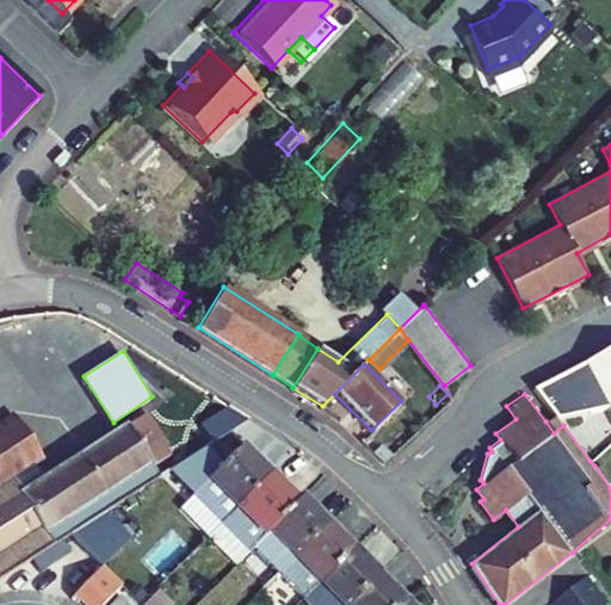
[(202,421),(214,439),(216,438),(247,418),(247,417),(229,405),(202,421)]
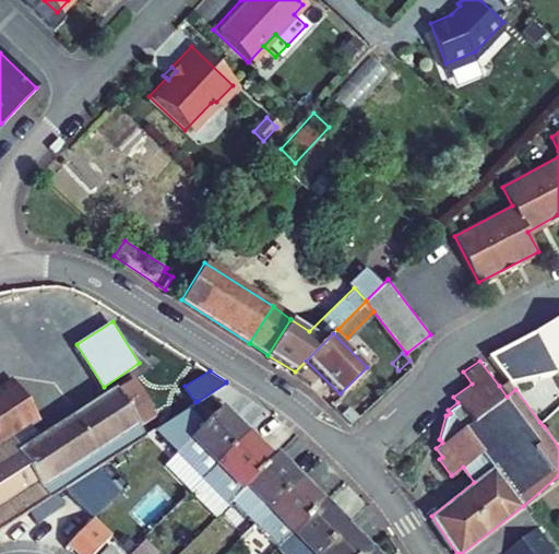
[(134,376),(40,436),(23,448),(14,434),(24,427),(16,416),(26,410),(23,402),(28,399),(13,374),(0,382),(0,527),(31,507),(57,491),(62,487),(146,434),(141,424),(158,413),(134,376)]
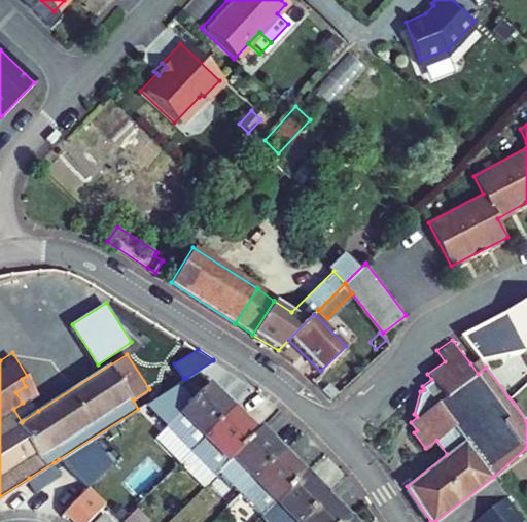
[(486,367),(479,357),(470,363),(478,374),(486,367)]
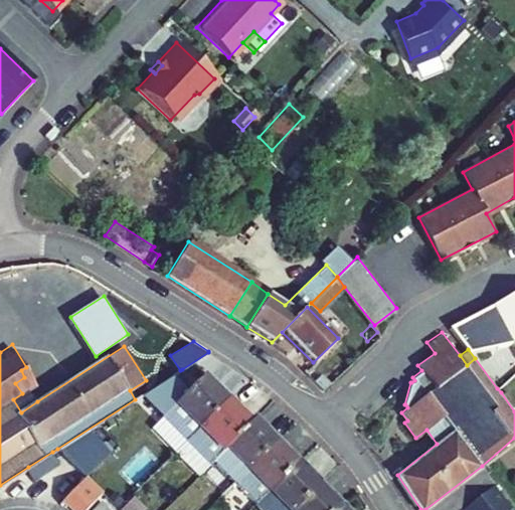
[(22,393),(29,389),(37,383),(26,367),(21,370),(24,377),(15,383),(22,393)]
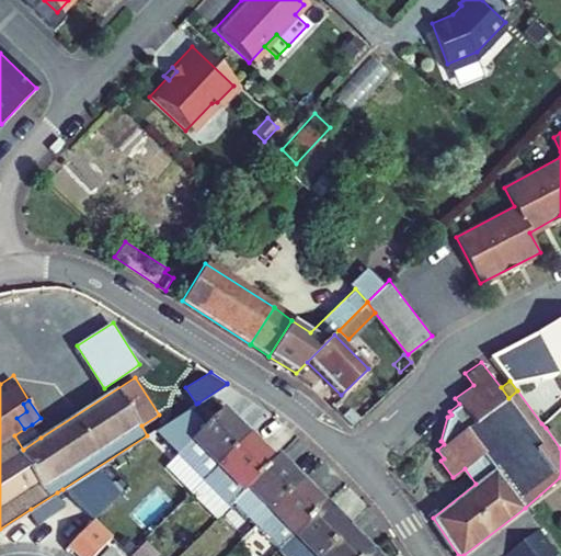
[(249,432),(224,406),(176,452),(203,478),(249,432)]
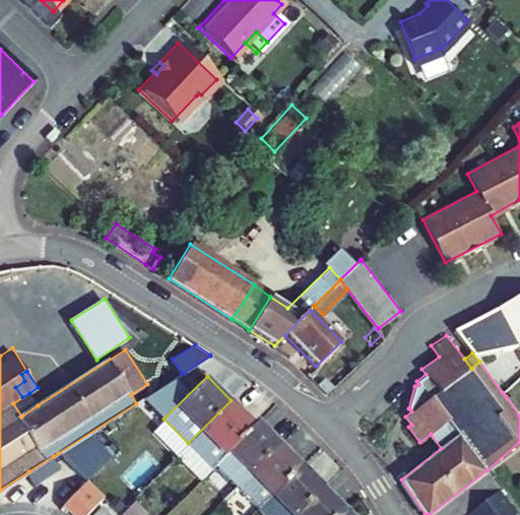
[(22,397),(13,403),(21,416),(38,405),(29,393),(22,397)]
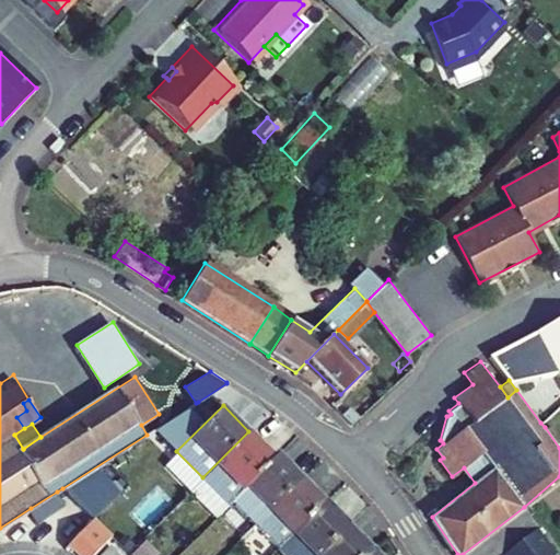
[(202,477),(228,503),(232,498),(273,457),(248,431),(202,477)]
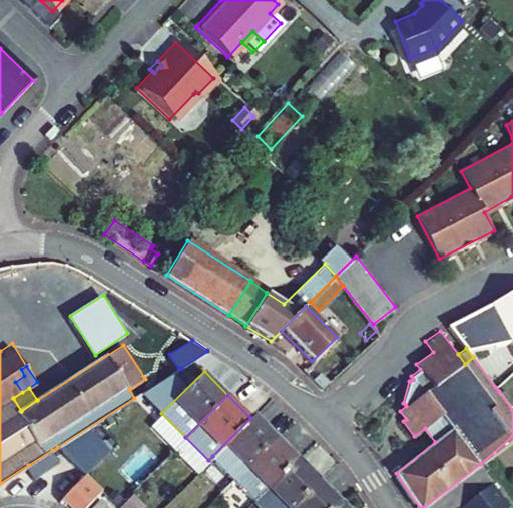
[(161,413),(150,423),(174,447),(185,437),(161,413)]
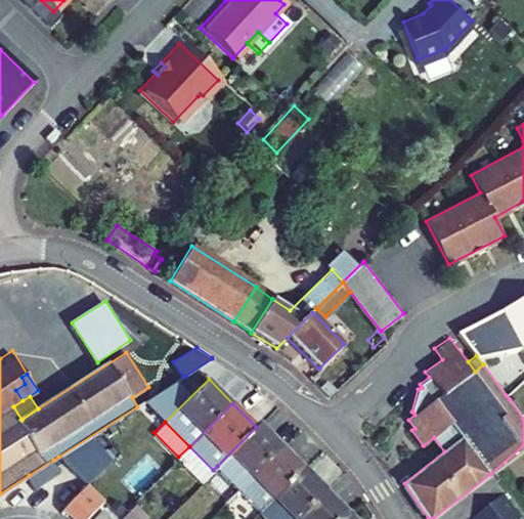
[(256,427),(217,466),(238,488),(281,446),(260,424),(256,427)]
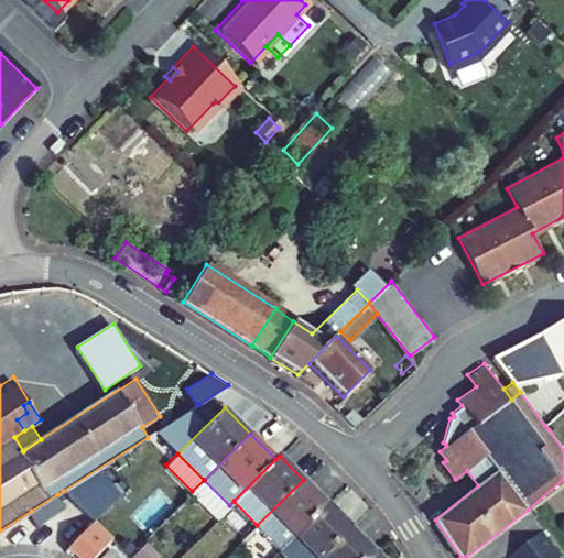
[(257,525),(280,549),(295,534),(326,503),(303,480),(257,525)]
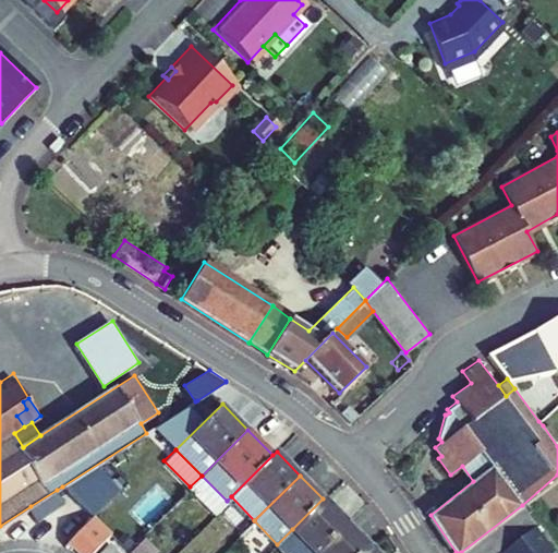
[(323,499),(292,529),(315,552),(346,523),(323,499)]
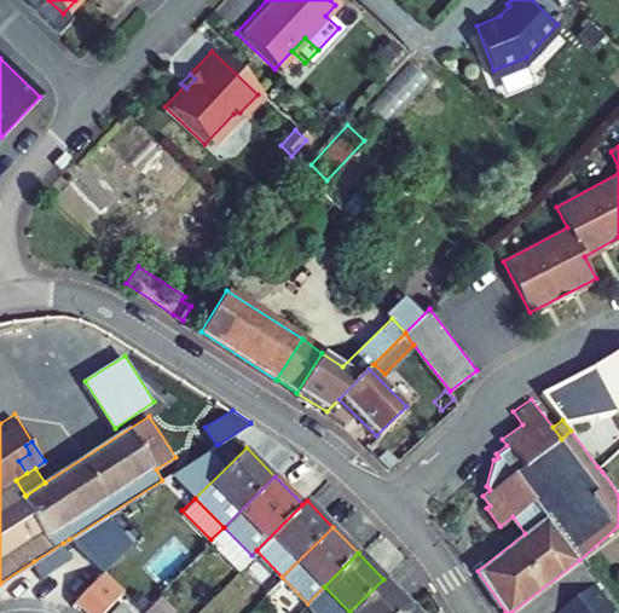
[(579,560),(512,612),(550,612),(594,579),(579,560)]
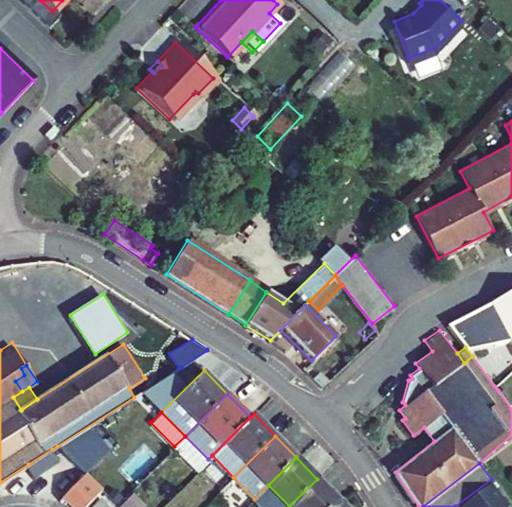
[(84,472),(80,477),(91,487),(96,492),(101,487),(84,472)]
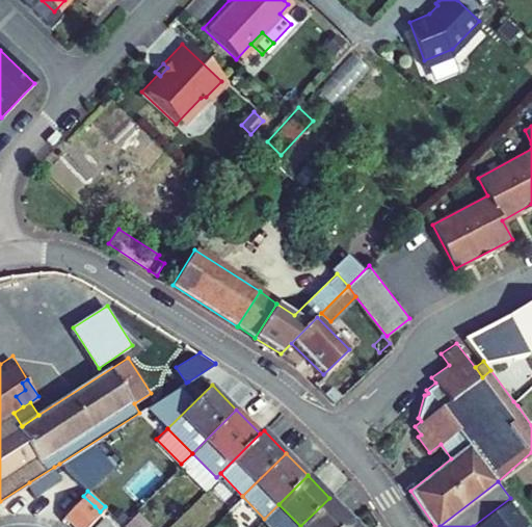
[(63,516),(61,518),(75,526),(95,506),(83,496),(63,516)]
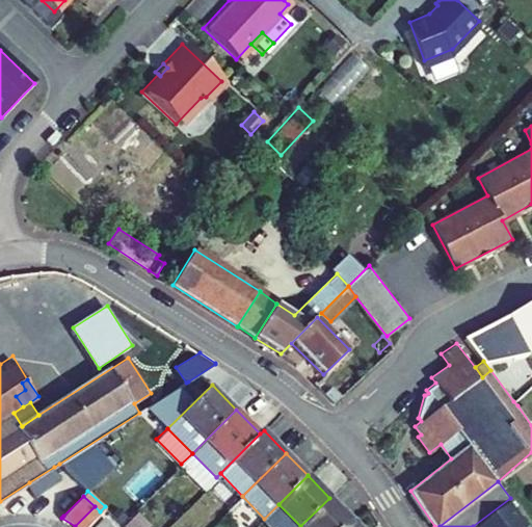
[(300,526),(299,526),(344,526),(352,520),(329,498),(300,526)]
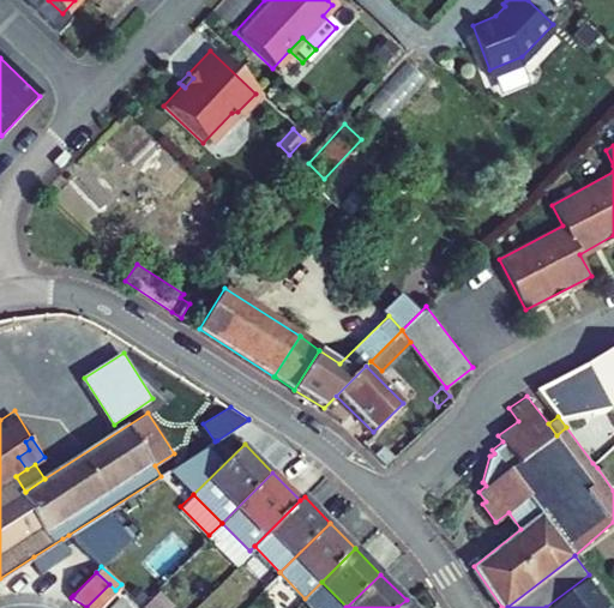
[(546,607),(593,607),(607,597),(589,575),(546,607)]
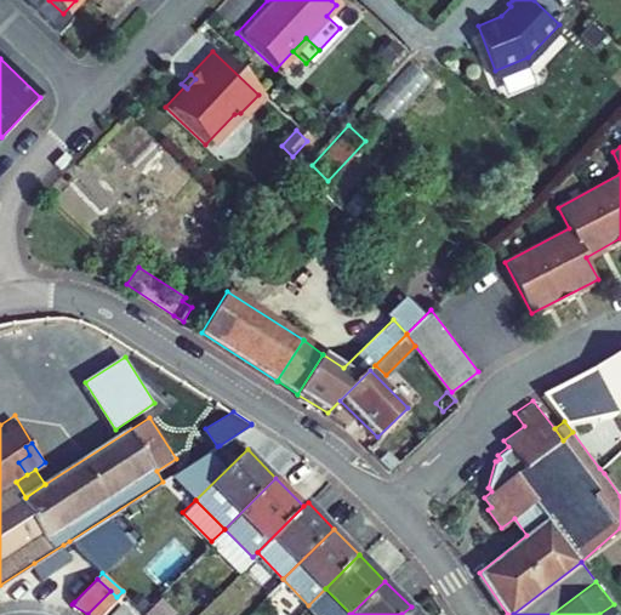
[(110,591),(87,614),(100,614),(117,597),(110,591)]
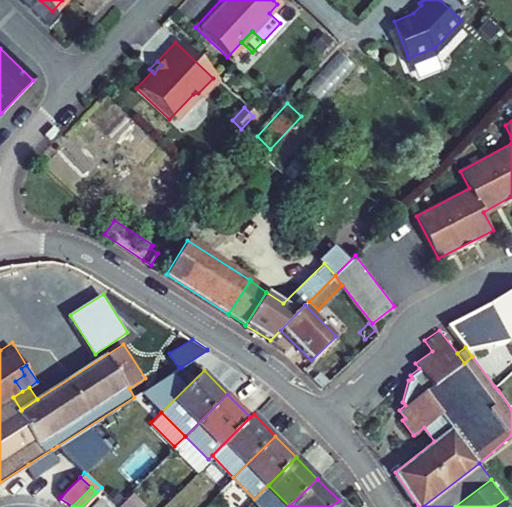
[(111,506),(112,506),(101,497),(91,506),(111,506)]
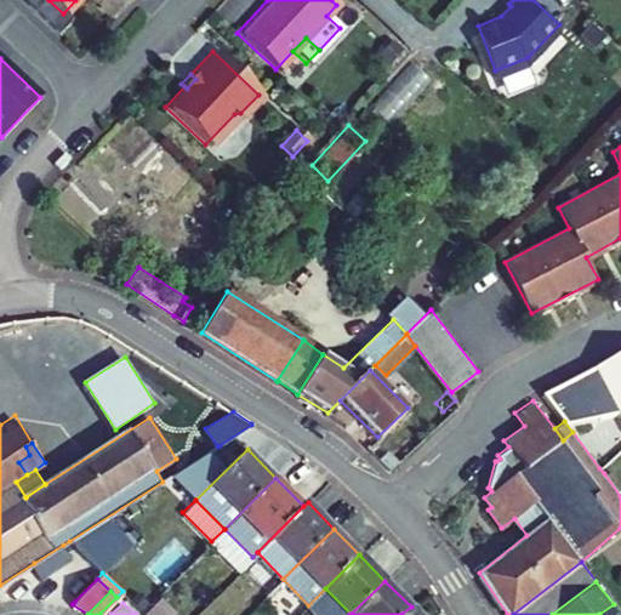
[(599,614),(620,614),(614,604),(599,614)]
